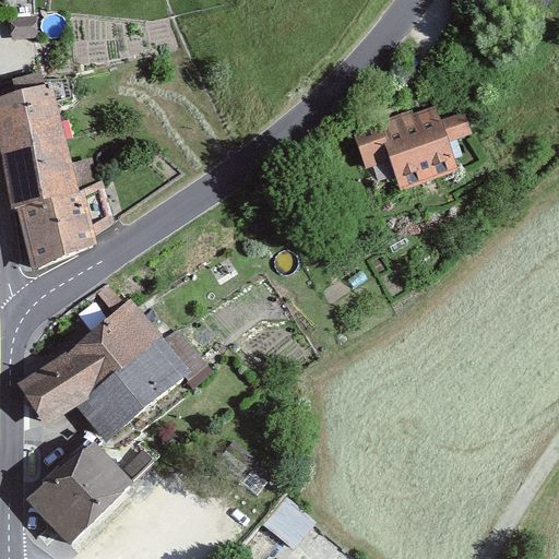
[(35,20),(12,21),(13,38),(36,37),(35,20)]
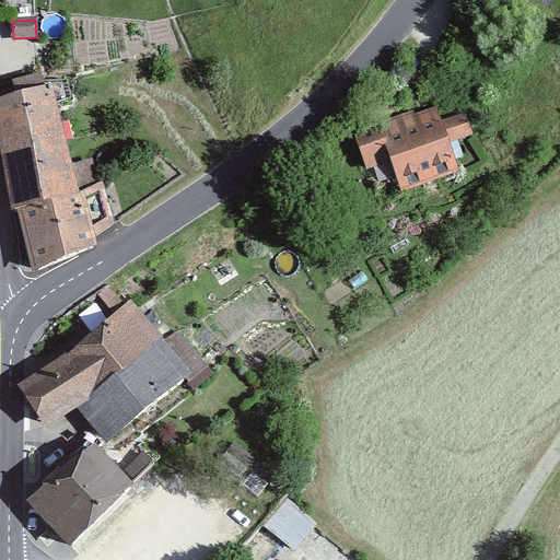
[(0,152),(13,208),(16,207),(77,193),(51,84),(44,86),(42,73),(12,80),(15,93),(0,95),(0,152)]
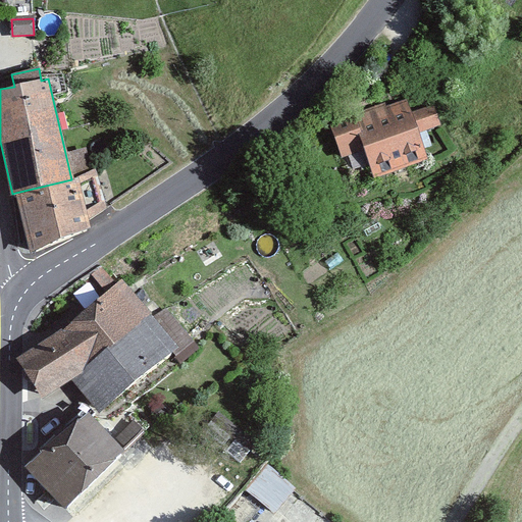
[(338,131),(352,165),(378,156),(389,187),(445,166),(434,140),(453,134),(445,111),(427,118),(420,100),(338,131)]
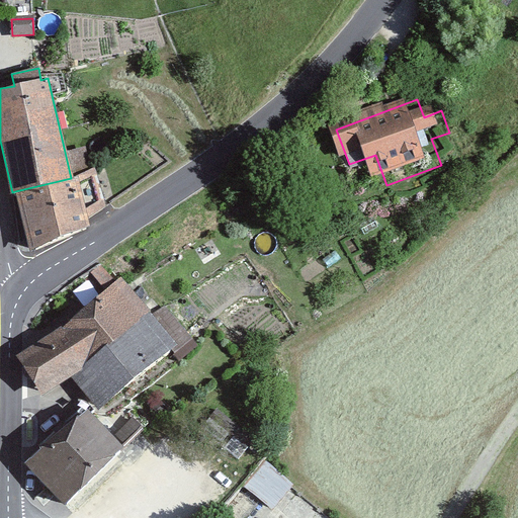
[(86,230),(71,178),(15,191),(28,251),(86,230)]
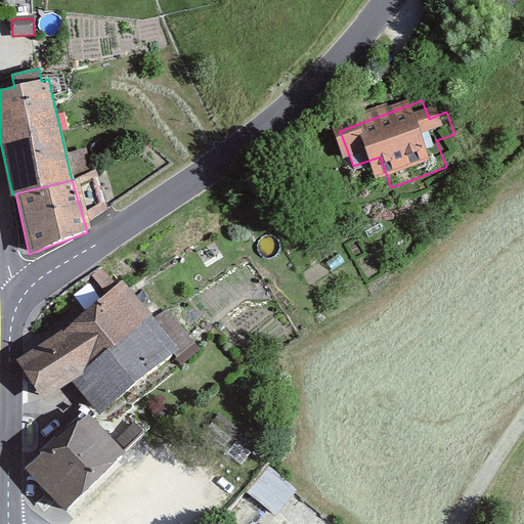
[(22,360),(45,397),(74,377),(150,317),(123,286),(66,332),(22,360)]
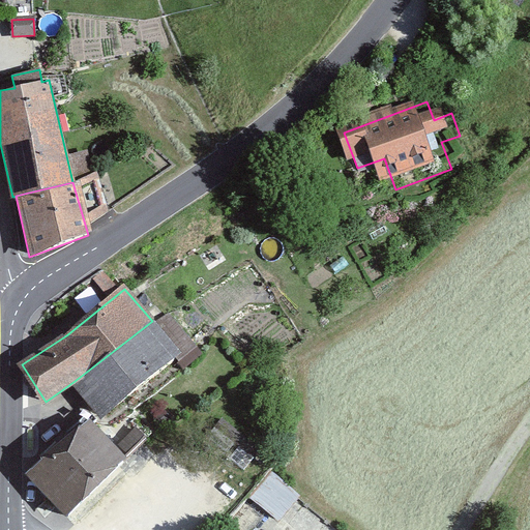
[(155,324),(152,321),(75,381),(101,413),(176,355),(179,357),(195,346),(168,316),(155,324)]
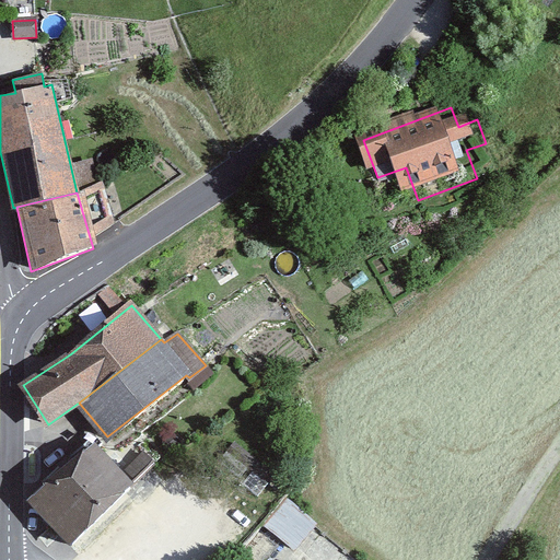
[(130,483),(95,447),(31,502),(70,544),(130,483)]
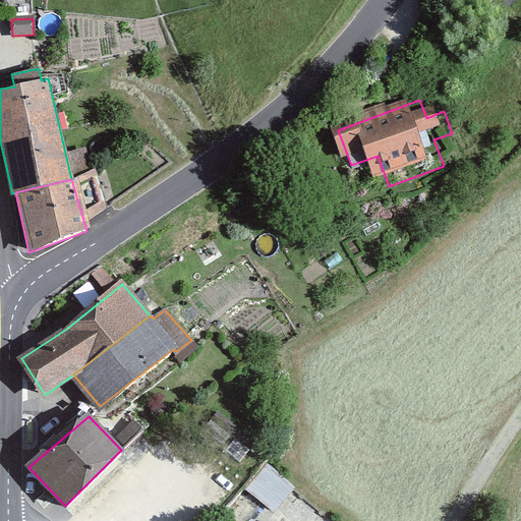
[(269,461),(248,485),(277,509),(297,484),(269,461)]
